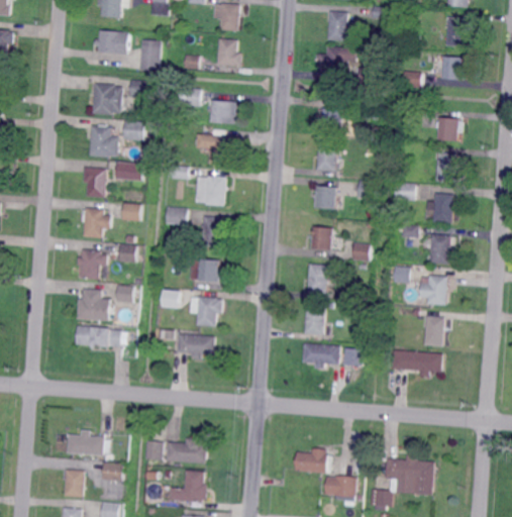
[(9,15),(0,14),(0,0),(7,0),(7,4),(10,4),(9,15)]
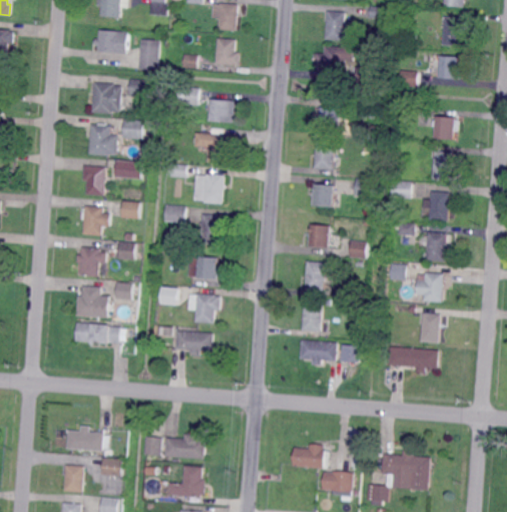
[(127,0),(127,8),(118,8),(118,17),(98,16),(99,7),(95,6),(95,0),(127,0)]
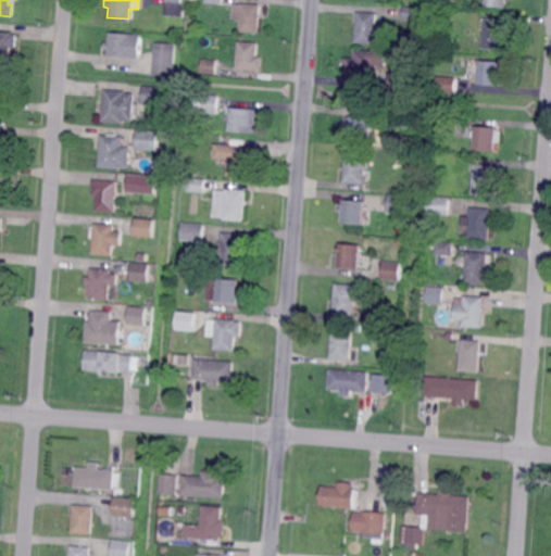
[(180,16),(162,15),(162,0),(178,0),(178,2),(182,2),(180,16)]
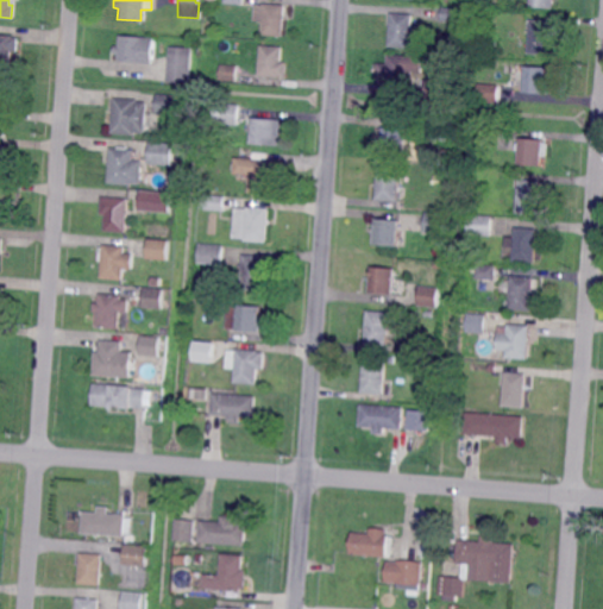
[(282,5),(280,36),(258,35),(259,22),(250,22),(251,4),(261,5),(261,2),(282,5)]
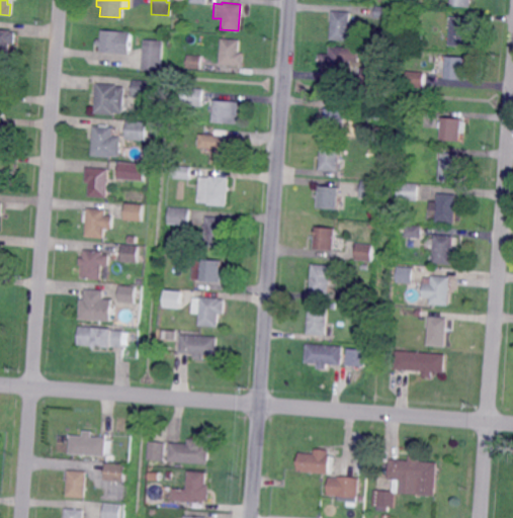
[(388,18),(371,17),(373,5),(389,6),(388,18)]
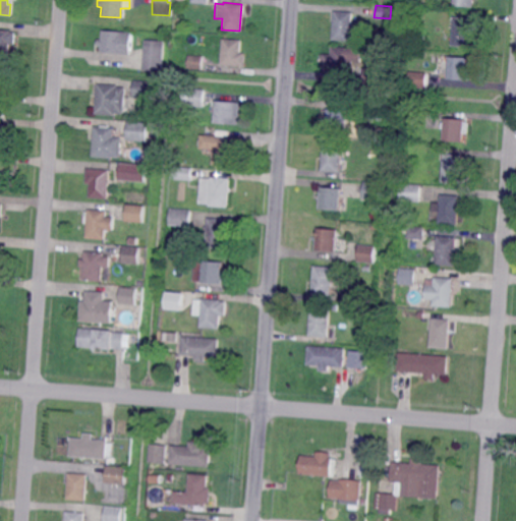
[(348,41),(330,39),(332,11),(350,12),(348,41)]
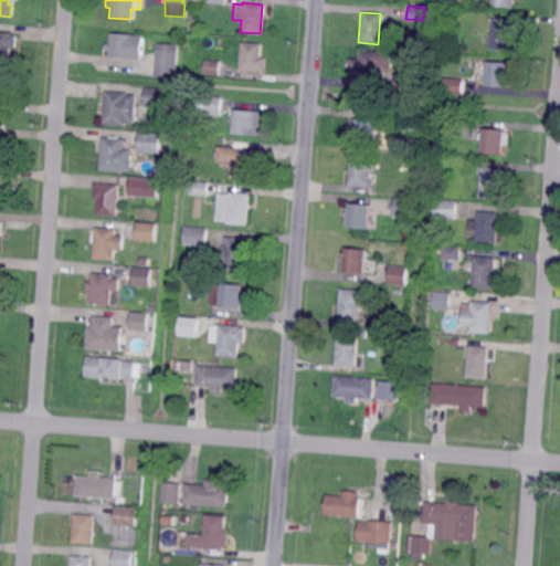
[(508,51),(488,49),(490,18),(511,20),(508,51)]
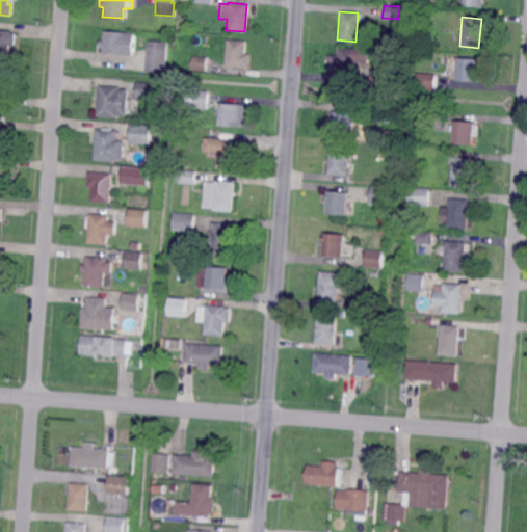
[(12,46),(8,46),(6,63),(0,62),(0,30),(9,31),(9,33),(14,34),(12,46)]
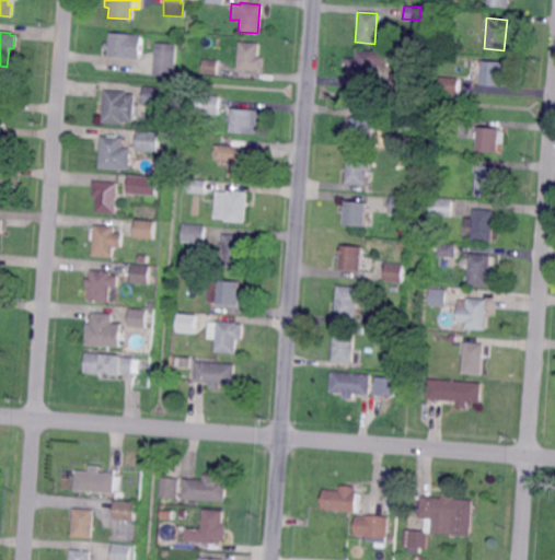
[(137,59),(105,57),(105,50),(101,49),(102,43),(106,43),(106,33),(138,35),(137,59)]
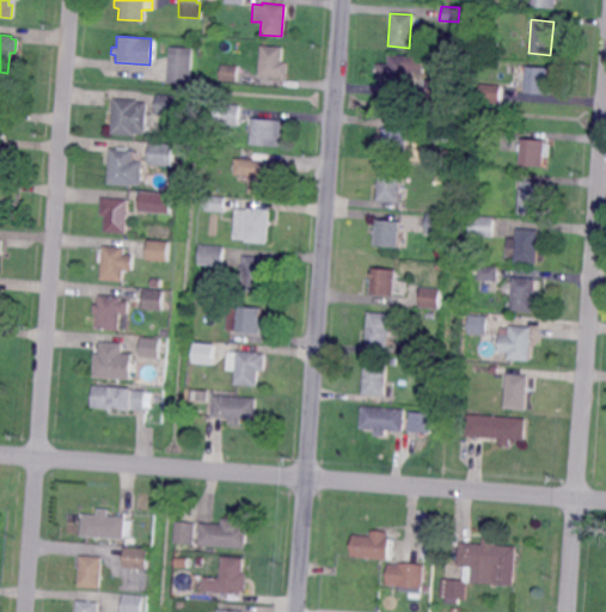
[(187,85),(164,83),(166,47),(189,49),(187,85)]
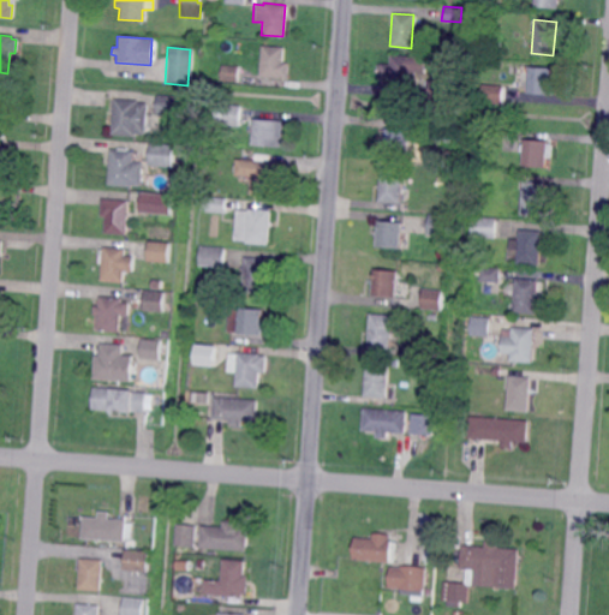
[(279,78),(258,77),(261,47),(281,48),(279,78)]
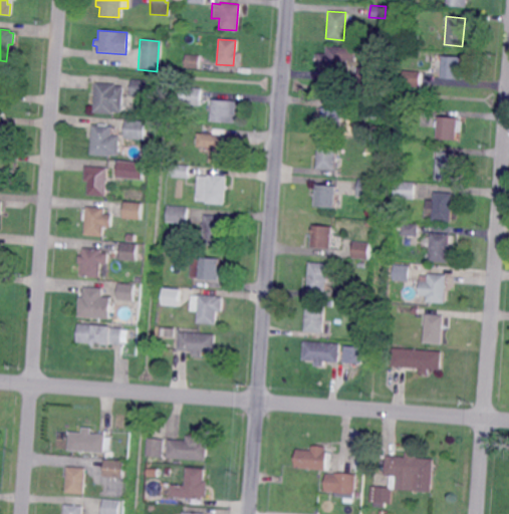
[(339,83),(320,81),(321,65),(314,65),(315,53),(322,53),(322,47),(341,48),(339,83)]
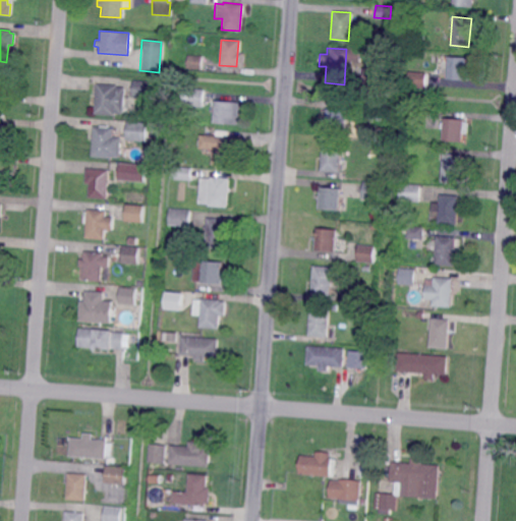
[(198,70),(183,69),(184,55),(199,57),(198,70)]
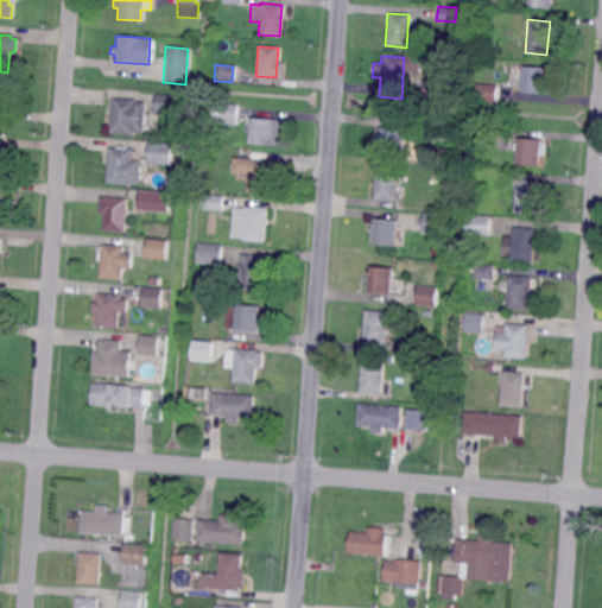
[(543,95),(520,94),(521,68),(544,69),(543,95)]
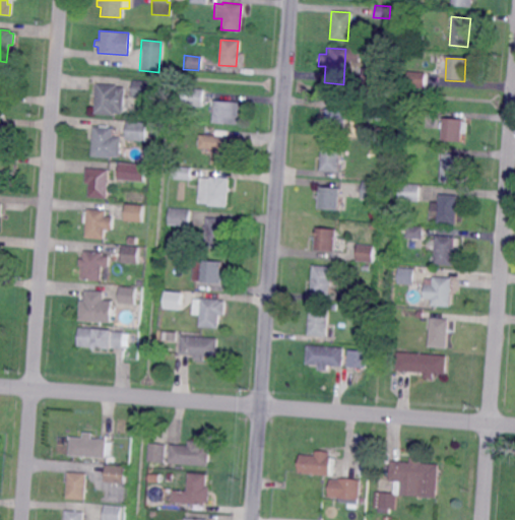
[(382,84),(361,82),(363,69),(383,70),(382,84)]
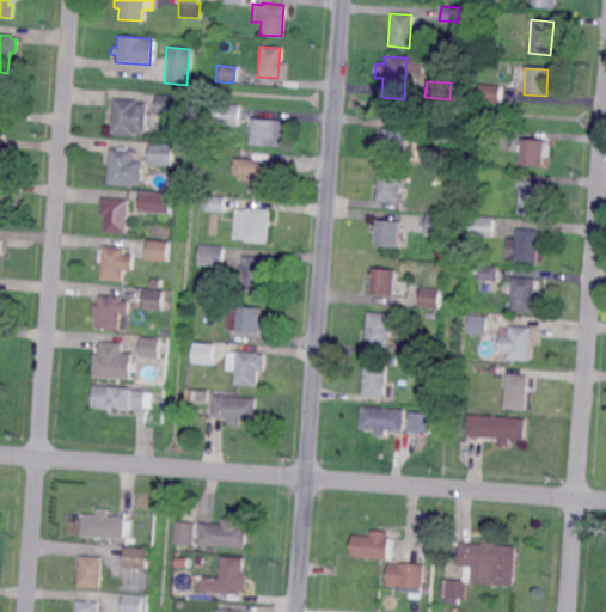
[(496,104),(476,103),(477,85),(496,85),(496,104)]
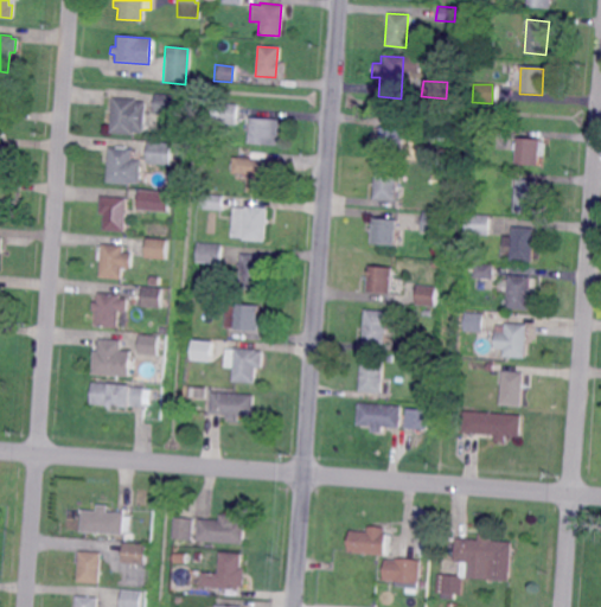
[(141,134),(132,133),(132,136),(108,134),(110,97),(134,100),(134,102),(144,103),(141,134)]
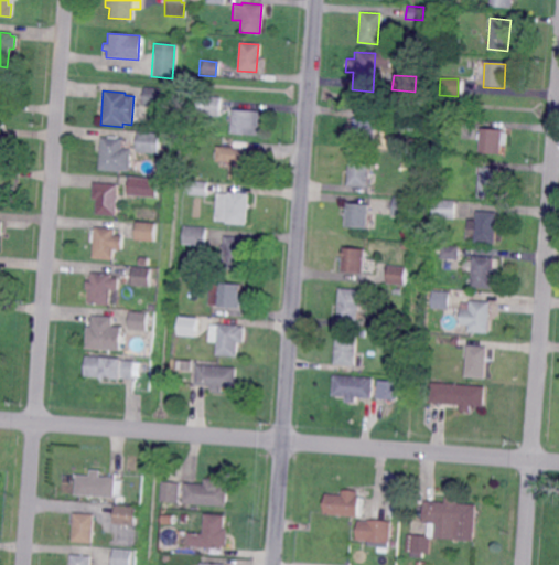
[(161,110),(140,109),(141,91),(163,92),(161,110)]
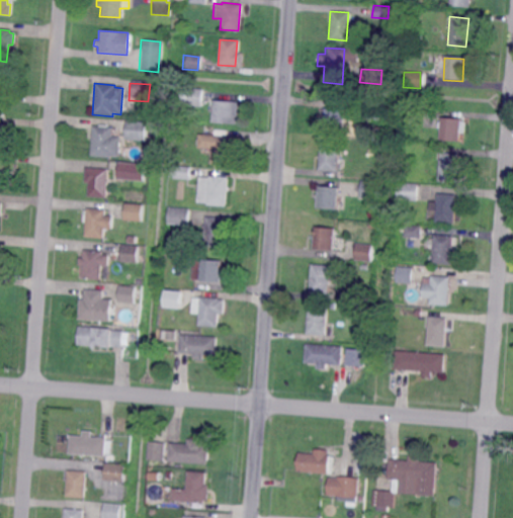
[(198,107),(178,106),(179,88),(199,89),(198,107)]
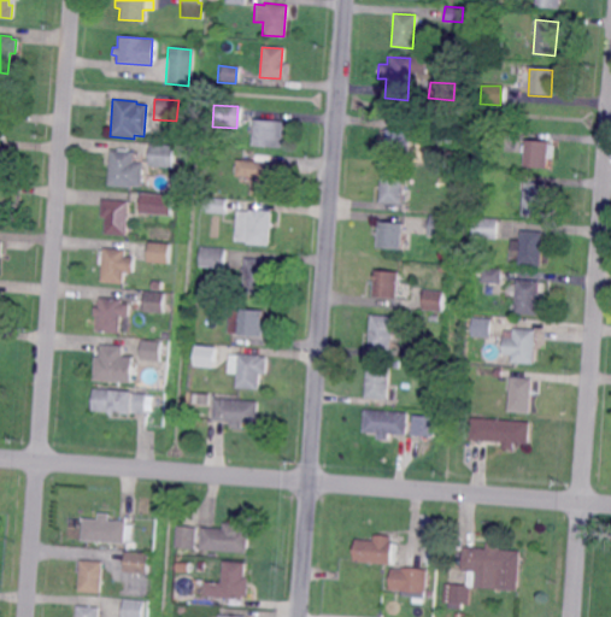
[(275,147),(251,145),(253,119),(276,121),(275,147)]
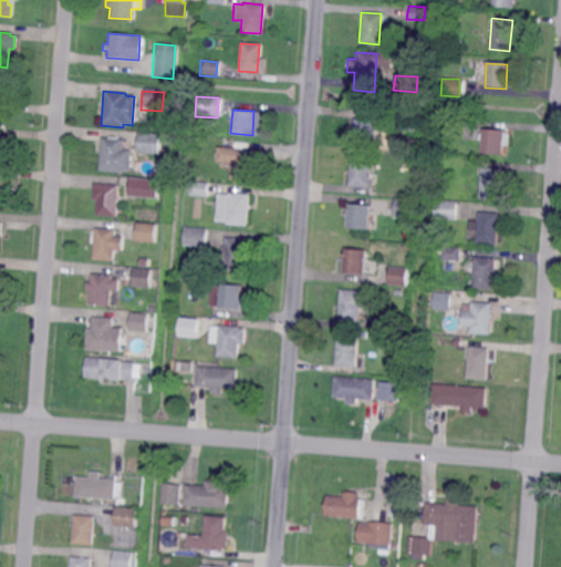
[(373,144),(352,142),(353,119),(374,121),(373,144)]
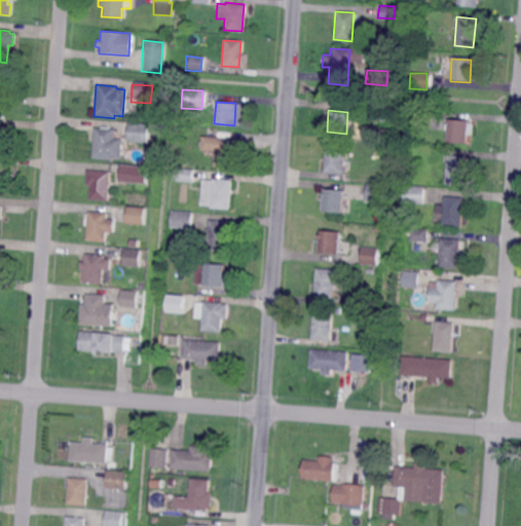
[(472,122),(471,134),(467,134),(466,142),(445,141),(446,129),(443,128),(444,122),(446,122),(447,118),(467,119),(467,121),(472,122)]
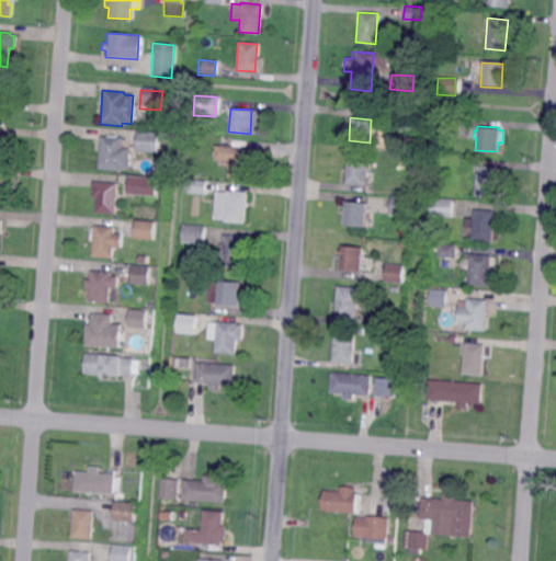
[(155,153),(132,151),(134,132),(156,133),(155,153)]
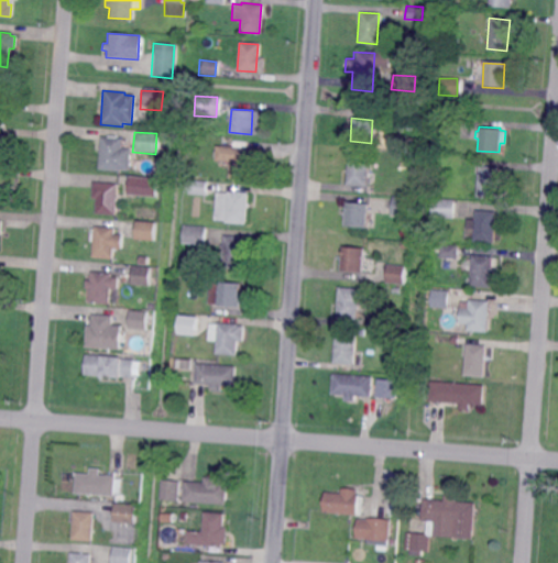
[(127,170),(118,169),(118,172),(96,170),(99,138),(120,139),(120,148),(128,150),(127,170)]
